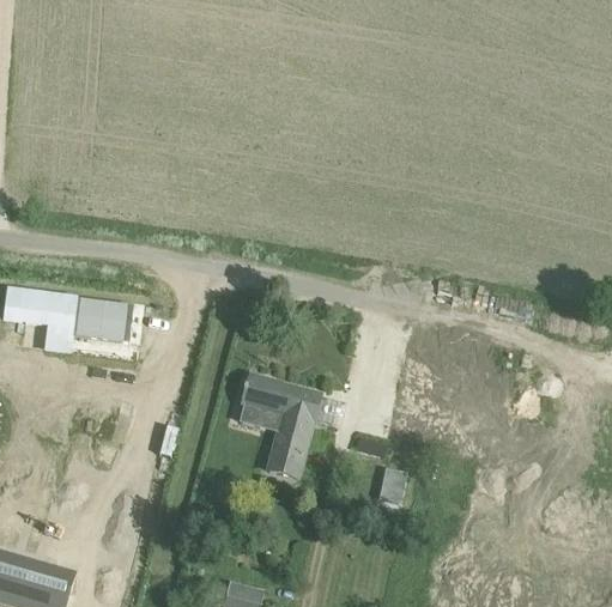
[(5,301),(5,343),(133,343),(133,301),(5,301)]
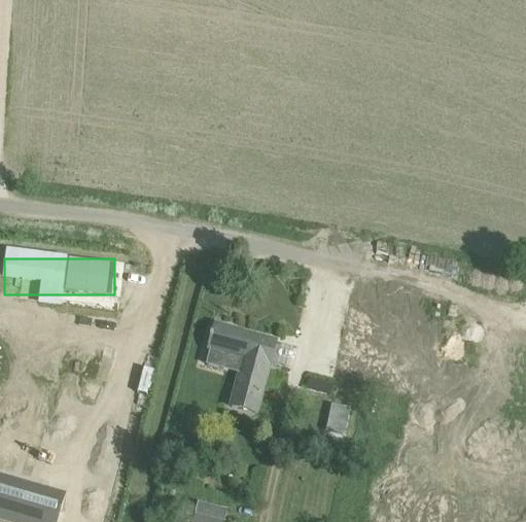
[(470,337),(476,317),(482,298),(448,288),(436,331),(419,325),(421,315),(376,305),(377,300),(354,293),(349,314),(339,349),(383,360),(381,370),(392,373),(395,363),(407,366),(412,350),(413,347),(451,356),(457,334),(470,337)]
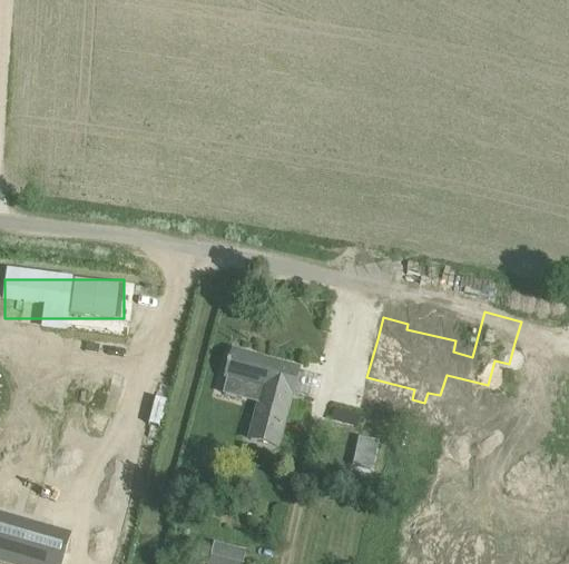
[(251,350),(231,345),(224,372),(266,383),(261,403),(256,402),(247,435),(275,443),(290,389),(292,389),(298,365),(251,352),(251,350)]
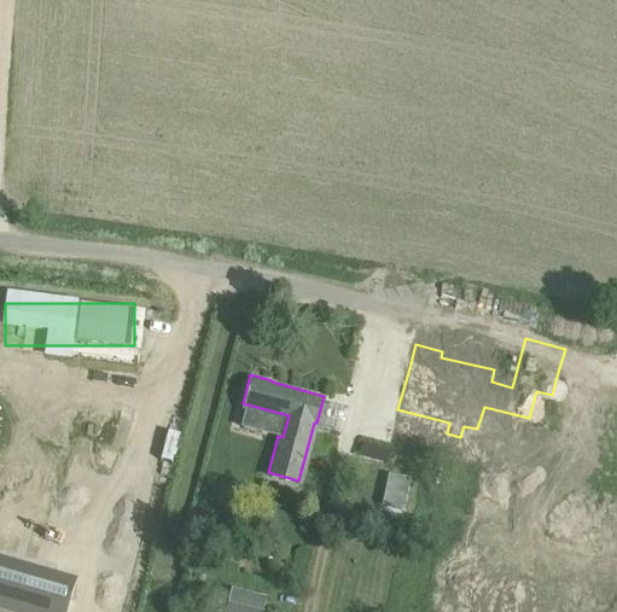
[(408,476),(388,471),(382,501),(402,506),(408,476)]
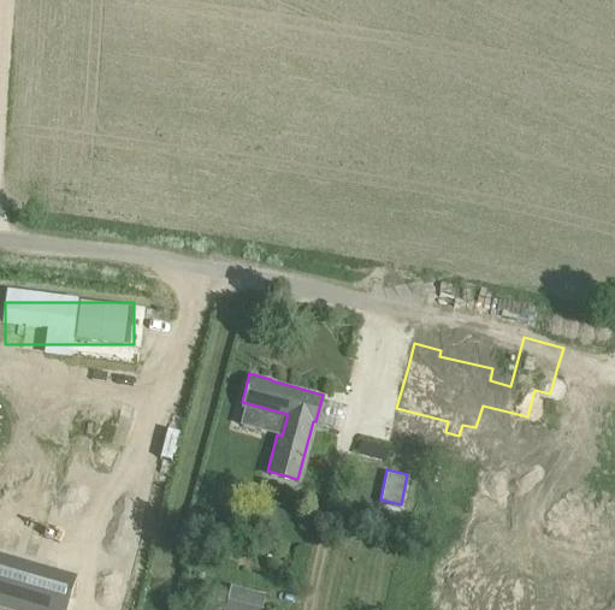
[(230,584),(223,609),(259,609),(264,593),(230,584)]
